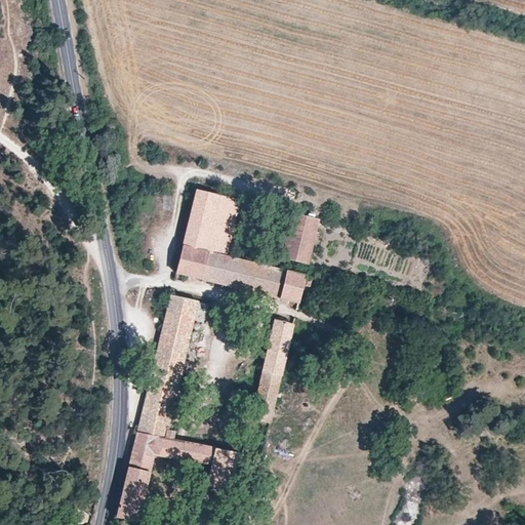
[(217,207),(238,212),(241,200),(197,190),(187,235),(177,275),(211,283),(217,254),(207,251),(209,241),(217,207)]
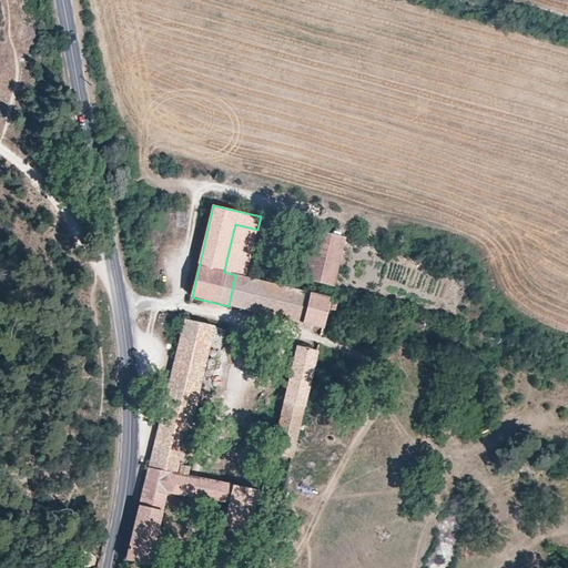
[(249,267),(257,230),(235,224),(226,261),(249,267)]
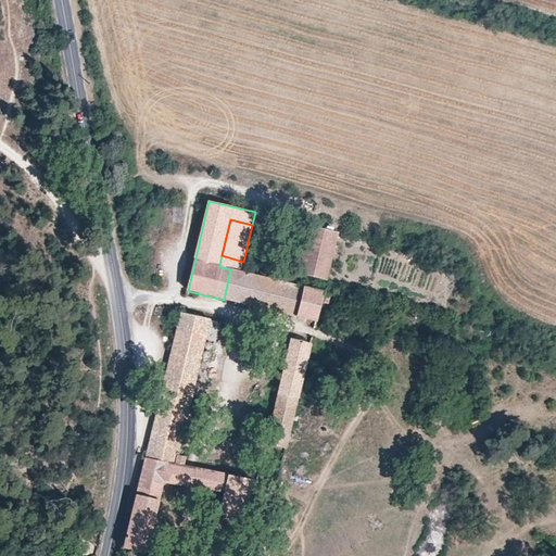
[(338,232),(311,225),(301,274),(327,280),(328,277),(338,232)]
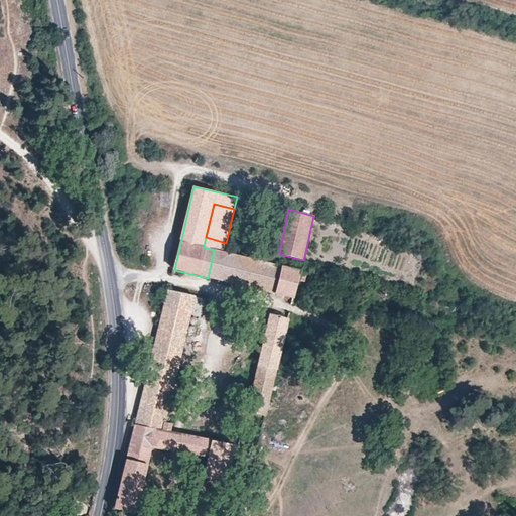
[(214,250),(208,278),(265,292),(271,264),(214,250)]
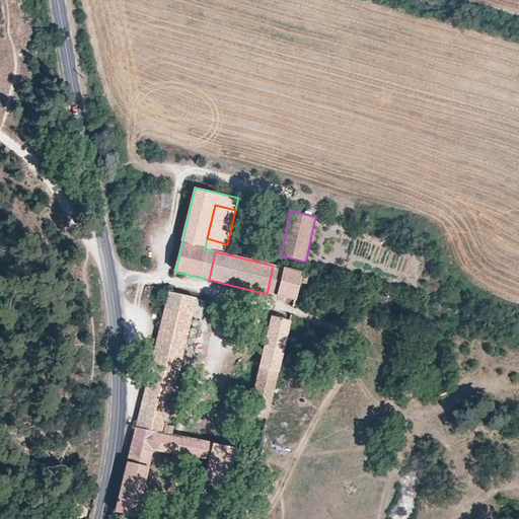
[(273,266),(267,294),(296,301),(300,284),(302,275),(302,273),(273,266)]
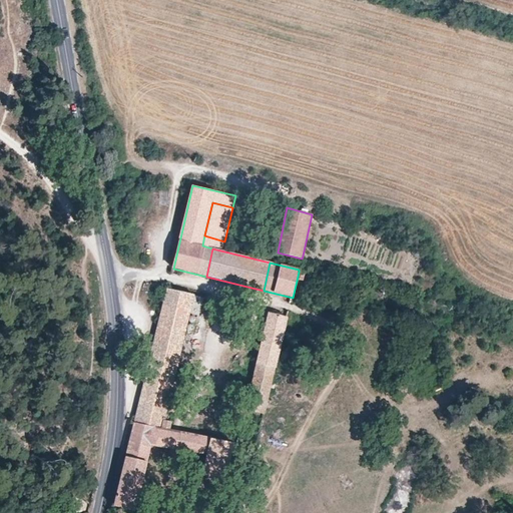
[(129,441),(114,504),(130,508),(135,510),(153,446),(166,449),(171,430),(172,423),(164,420),(190,314),(199,315),(203,298),(195,297),(196,295),(166,289),(154,339),(129,441)]
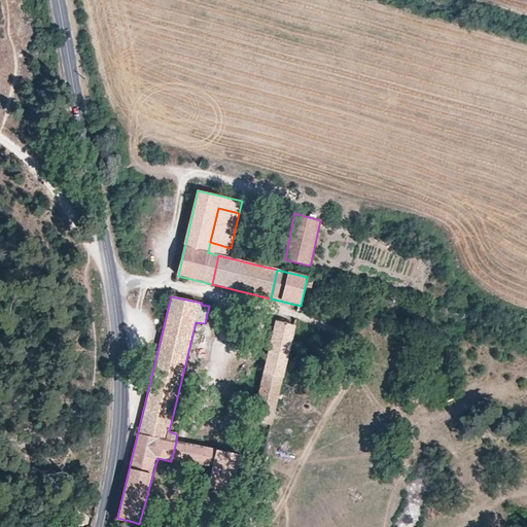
[(295,326),(275,321),(252,421),(262,423),(256,449),(246,447),(244,456),(264,460),(295,326)]
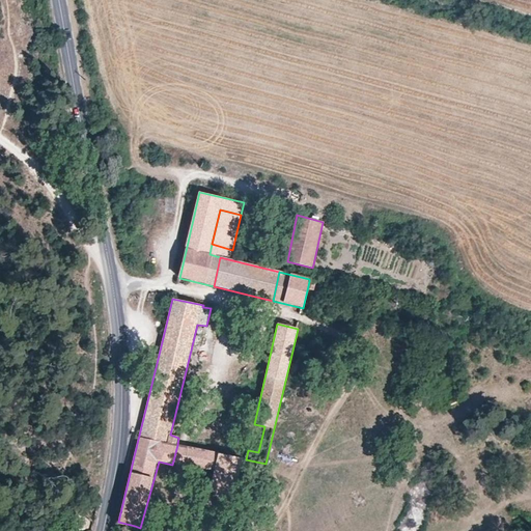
[(177,445),(172,465),(184,467),(189,447),(177,445)]
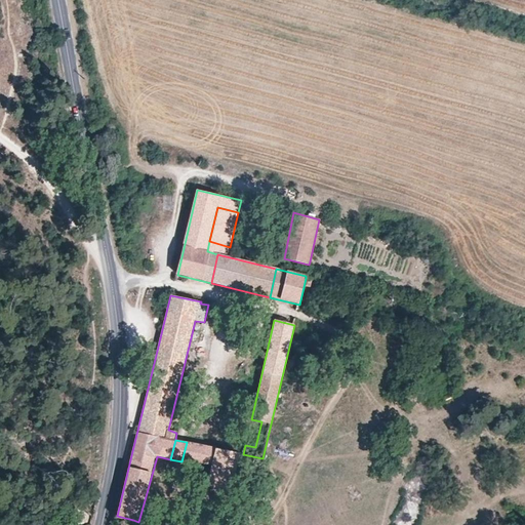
[(187,442),(182,461),(211,467),(207,486),(232,492),(240,454),(187,442)]
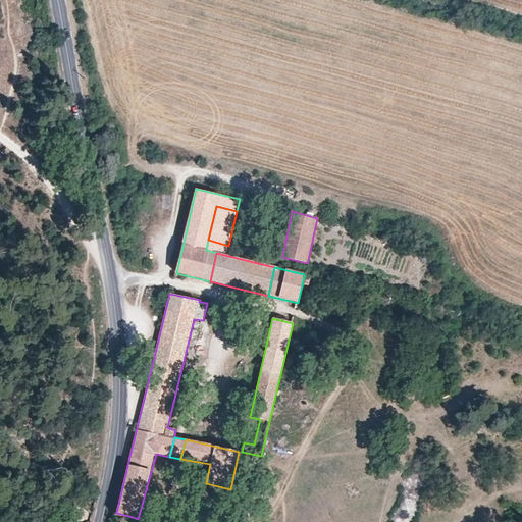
All buildings are outlined.
